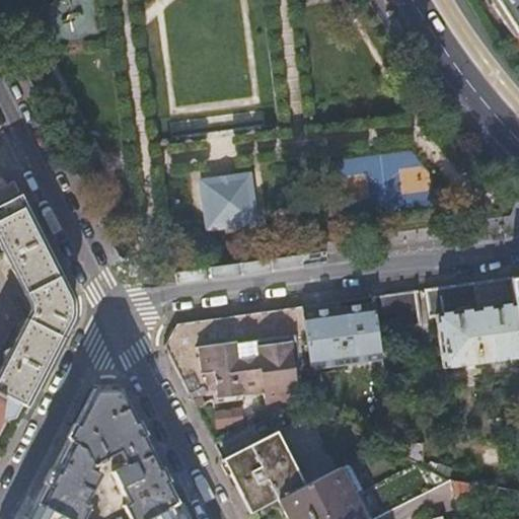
[(518,0),(484,0),(508,32),(511,36),(512,36),(518,31),(518,0)]
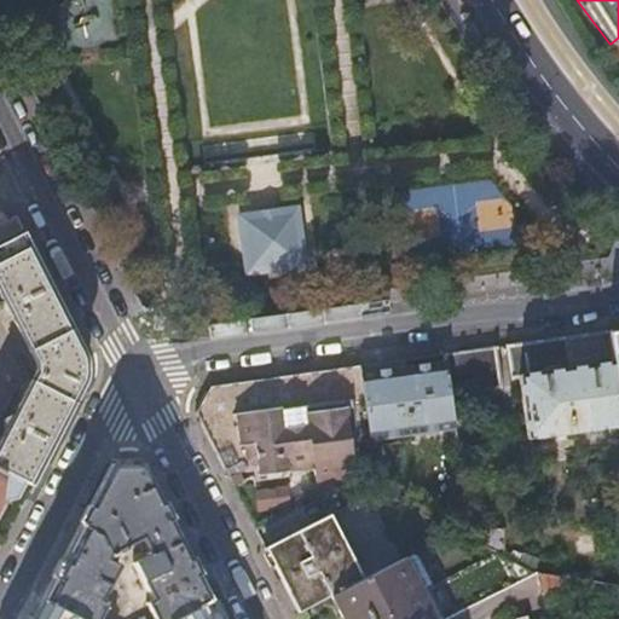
[(239,217),(244,253),(247,271),(300,264),(298,246),(293,209),(239,217)]
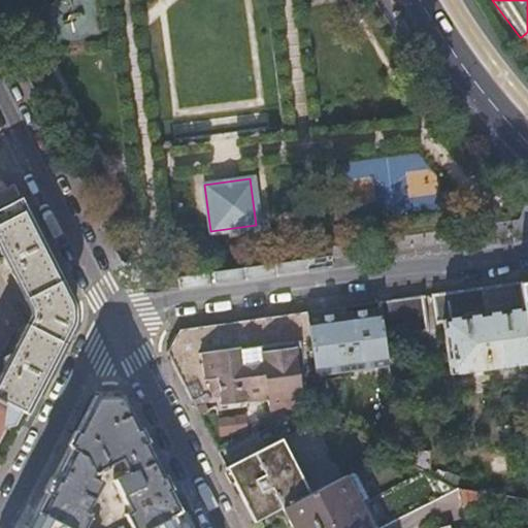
[(0,401),(15,410),(25,415),(70,327),(70,299),(11,187),(0,192),(0,253),(2,257),(0,257),(0,264),(5,269),(7,268),(27,307),(29,317),(9,354),(3,351),(0,355),(0,401)]
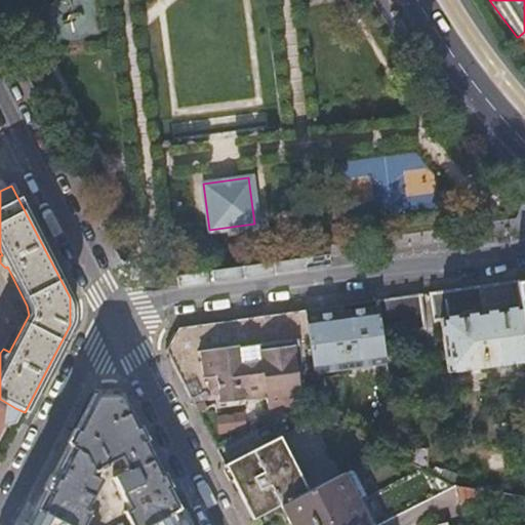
[(524,344),(524,278),(515,280),(524,345),(524,344)]
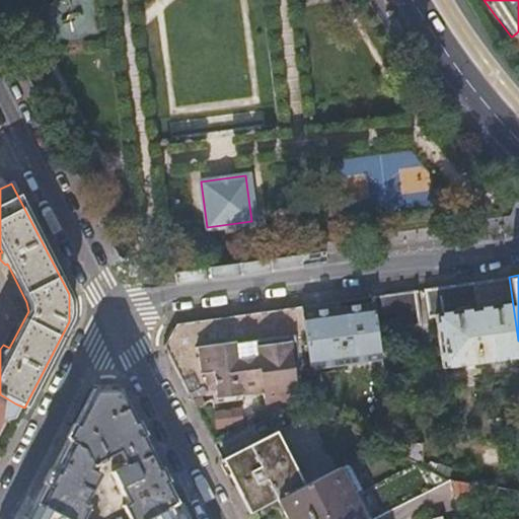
[(441,366),(518,355),(518,351),(518,341),(509,277),(424,288),(427,315),(433,314),(441,366)]
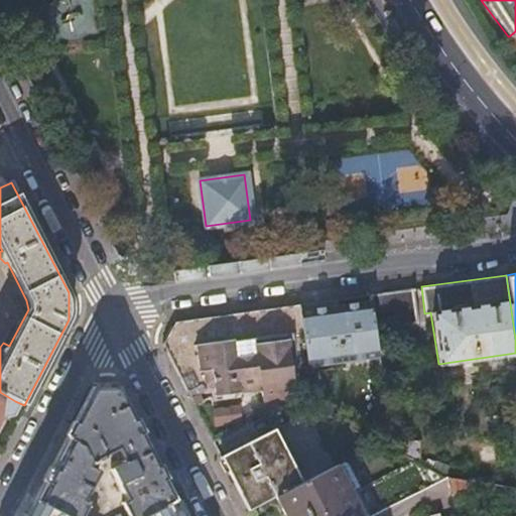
[(369,293),(374,328),(417,323),(412,287),(369,293)]
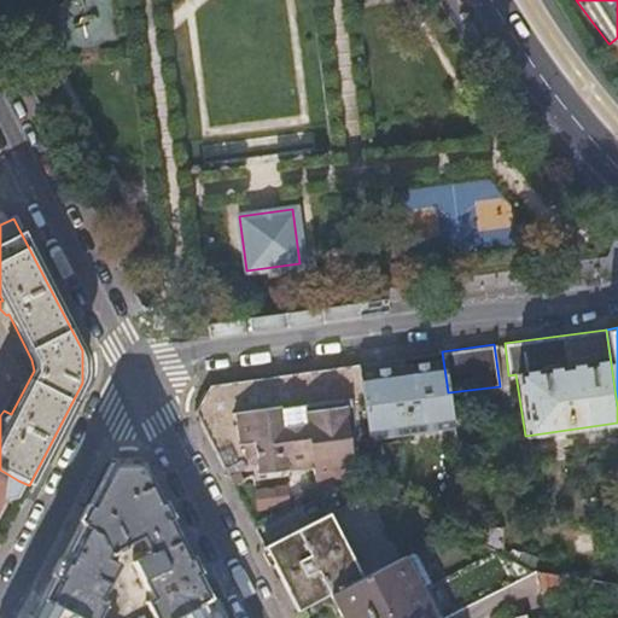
[(368,437),(453,426),(448,392),(442,351),(359,362),(363,398),(368,437)]
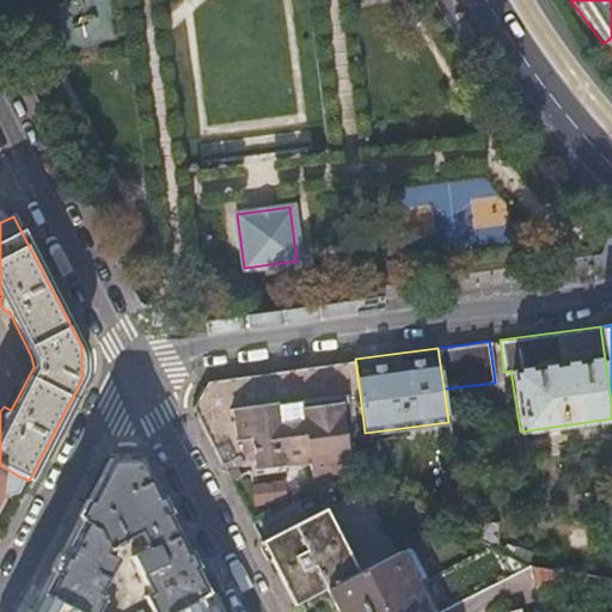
[(193,407),(224,469),(234,463),(240,473),(254,467),(255,470),(308,461),(310,473),(352,467),(342,397),(360,395),(355,359),(207,379),(193,407)]
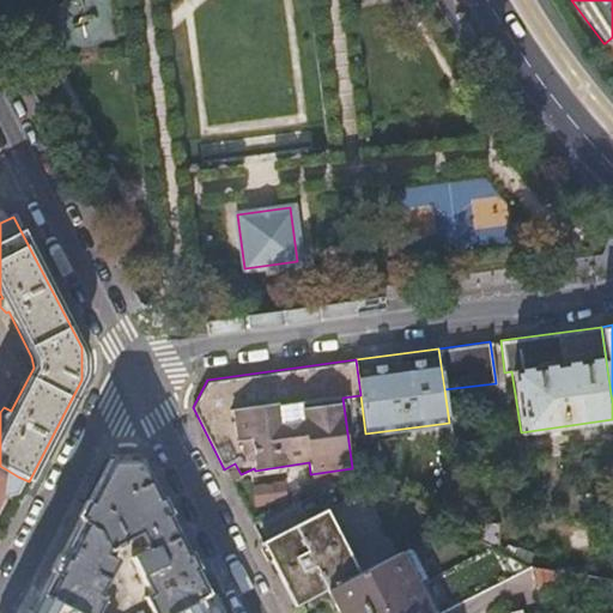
[(109,456),(41,590),(76,610),(83,612),(93,612),(103,598),(97,594),(115,559),(104,552),(105,548),(137,534),(145,550),(129,558),(149,594),(143,598),(151,612),(164,612),(207,592),(139,459),(109,456)]
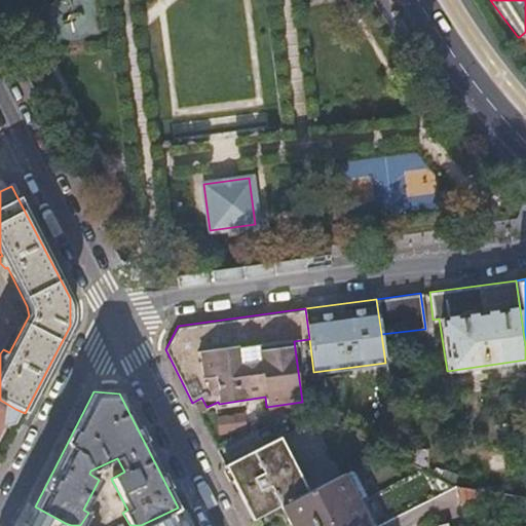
[(0,424),(6,427),(15,409),(0,400),(0,424)]
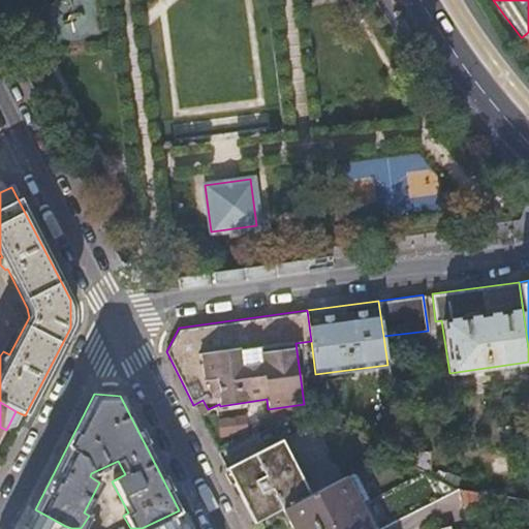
[(281,507),(309,493),(281,438),(224,466),(252,522),(253,522),(281,507)]
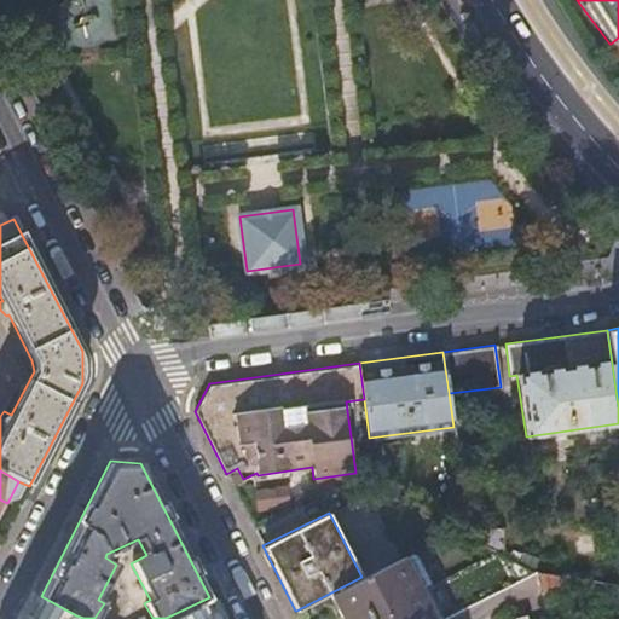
[(481,526),(484,545),(501,554),(497,525),(481,526)]
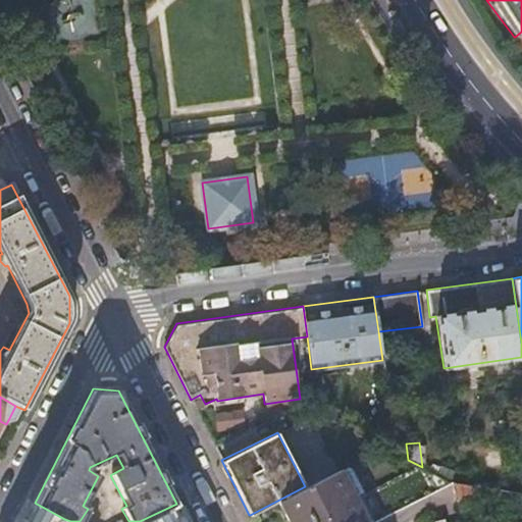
[(363,521),(341,477),(337,470),(305,486),(277,501),(280,508),(288,521),(363,521)]
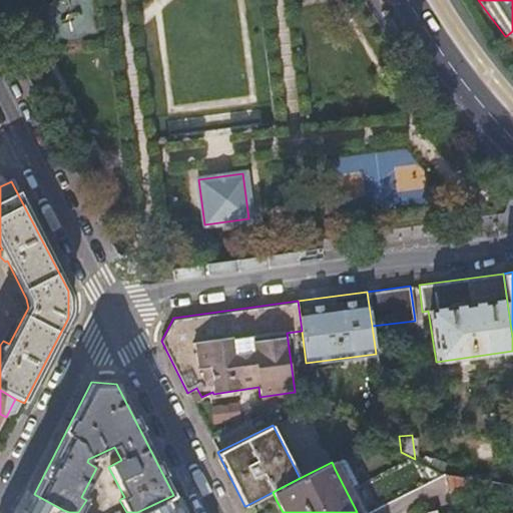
[(468,478),(444,474),(453,512),(474,512),(475,512),(468,478)]
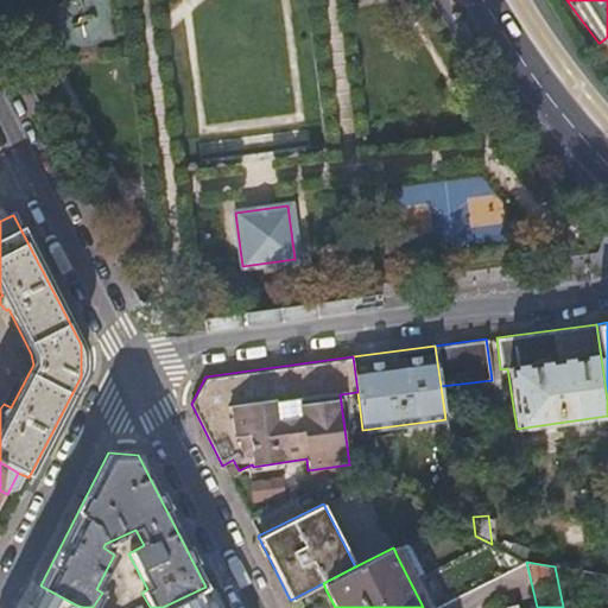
[(82,607),(40,586),(29,607),(215,607),(206,587),(163,607),(82,607)]
